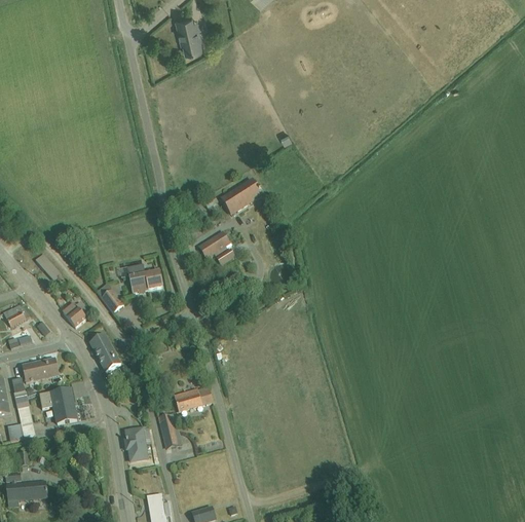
[(176,17),(180,37),(182,37),(185,50),(202,46),(197,24),(193,24),(191,14),(176,17)]
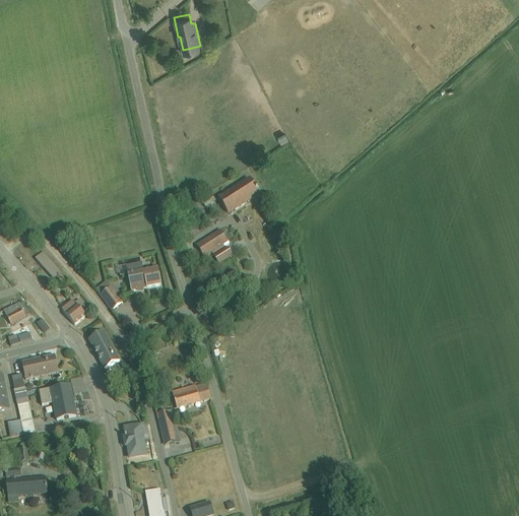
[(218,195),(226,209),(234,205),(235,207),(258,192),(249,176),(218,195)]
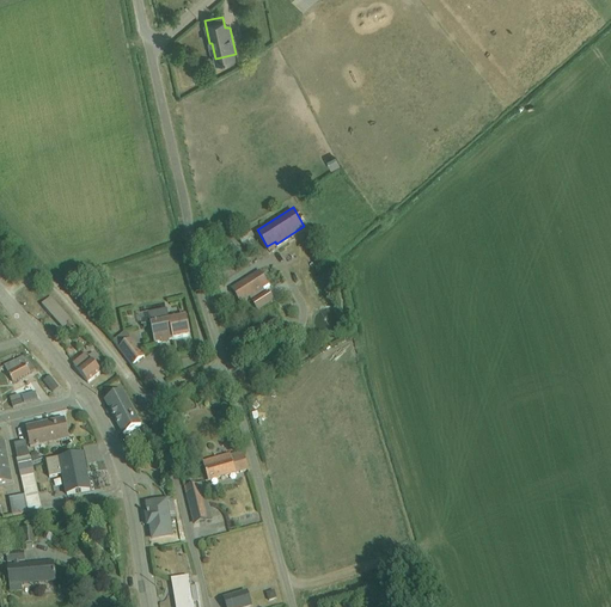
[(239,299),(266,282),(268,281),(258,267),(230,284),(239,299)]
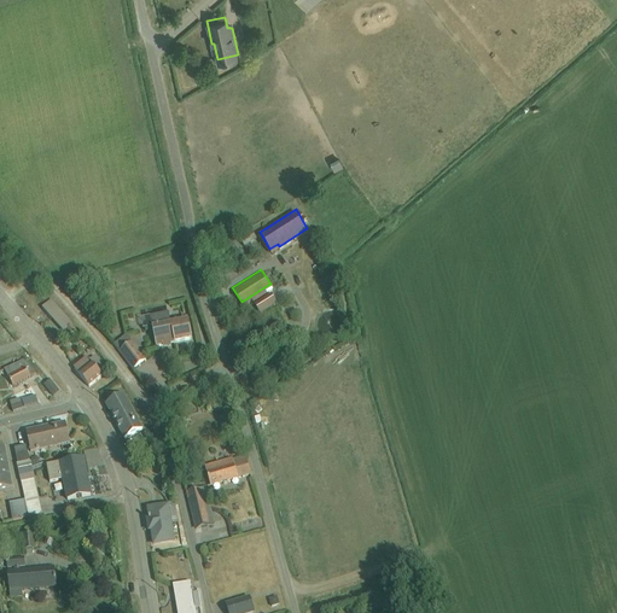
[(255,299),(262,309),(279,297),(272,287),(255,299)]
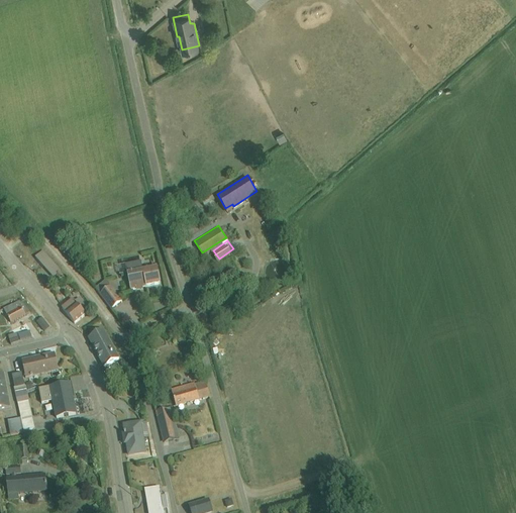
[(42,247),(34,254),(52,275),(55,272),(59,277),(63,273),(59,269),(60,268),(42,247)]
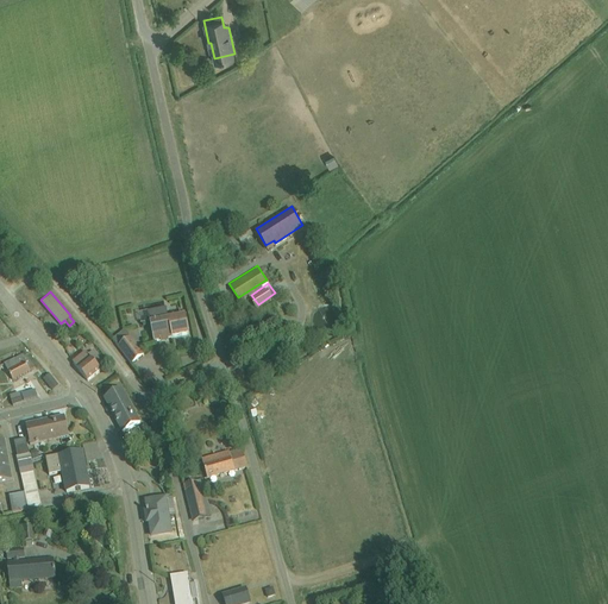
[(148,309),(150,319),(149,319),(149,321),(148,322),(149,326),(150,327),(152,338),(171,334),(188,331),(185,312),(167,315),(164,306),(148,309)]
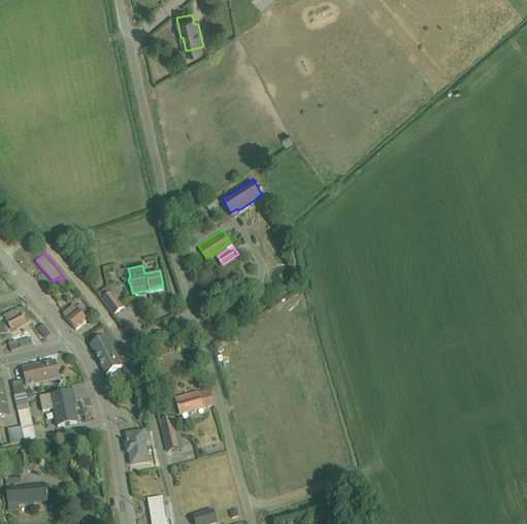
[(95,292),(111,313),(122,304),(105,284),(95,292)]
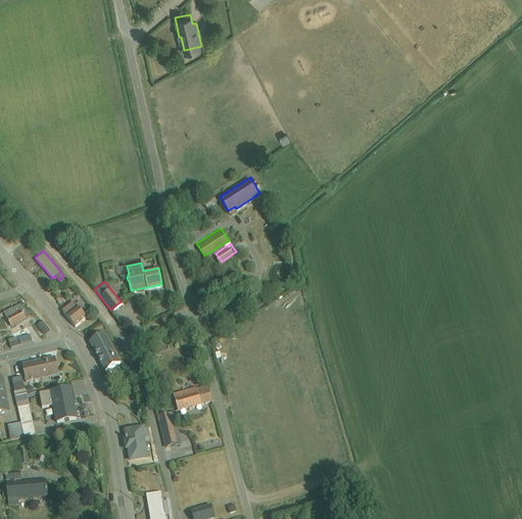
[(74,300),(62,310),(75,325),(86,316),(85,314),(89,311),(79,298),(75,302),(74,300)]
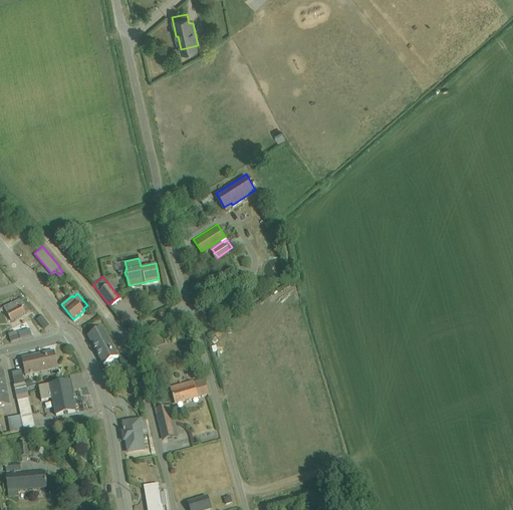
[(18,296),(3,304),(10,317),(28,308),(23,300),(18,296)]
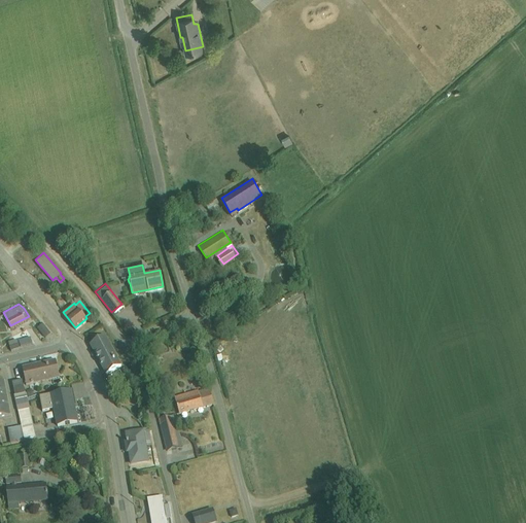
[(41,321),(37,324),(44,335),(49,330),(41,321)]
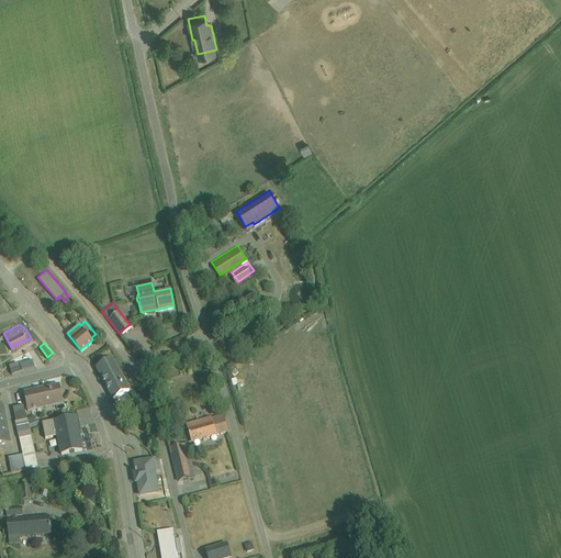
[(32,356),(19,359),(21,366),(33,363),(32,356)]
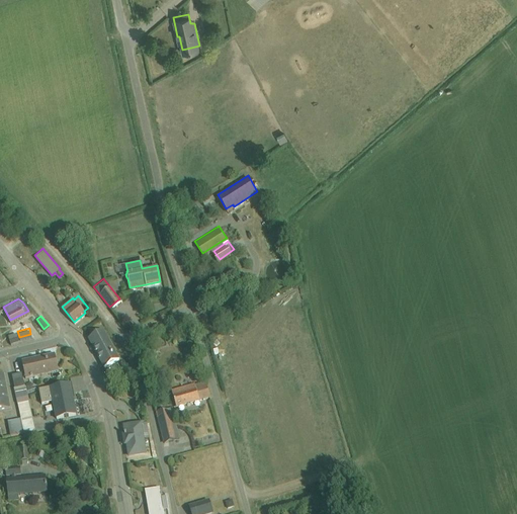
[(103,328),(88,336),(92,344),(104,365),(119,357),(103,328)]
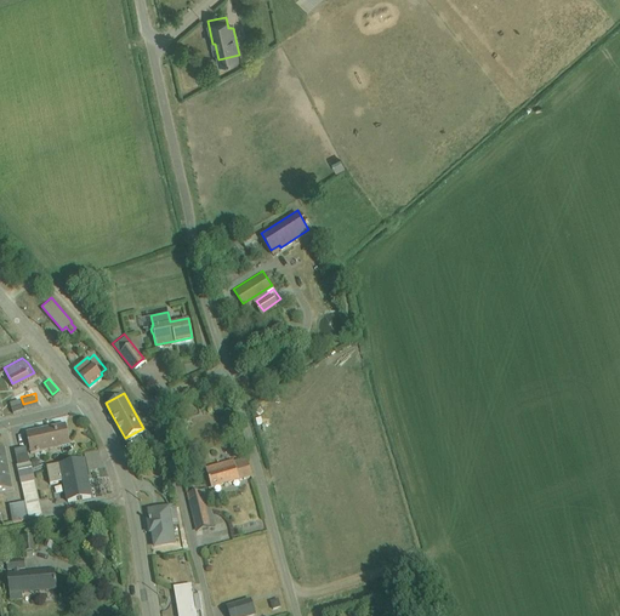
[(18,397),(9,399),(12,410),(22,406),(18,397)]
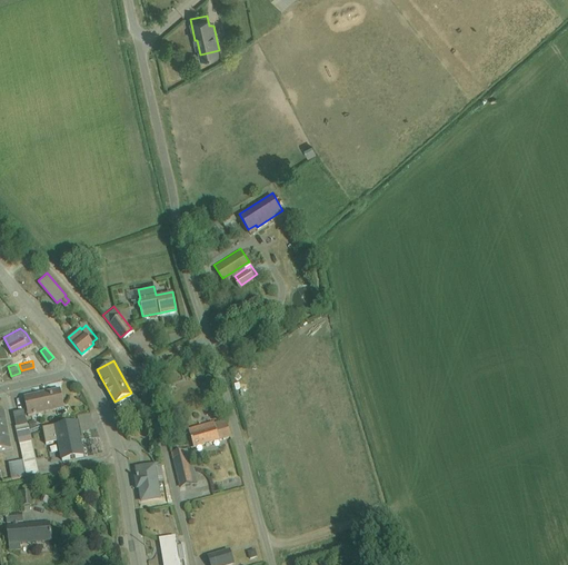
[(59,386),(23,394),(27,413),(63,405),(59,386)]
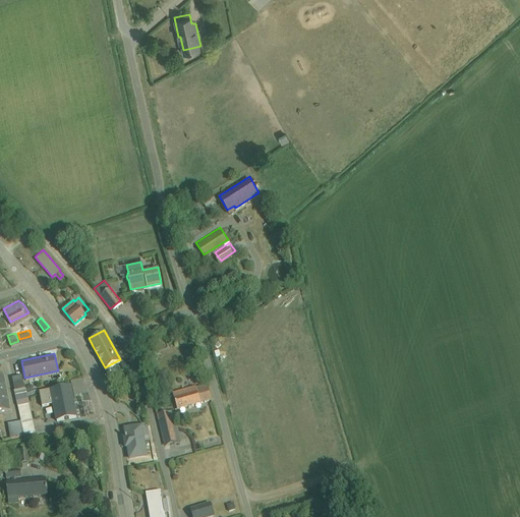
[(20,372),(11,375),(14,388),(23,386),(20,372)]
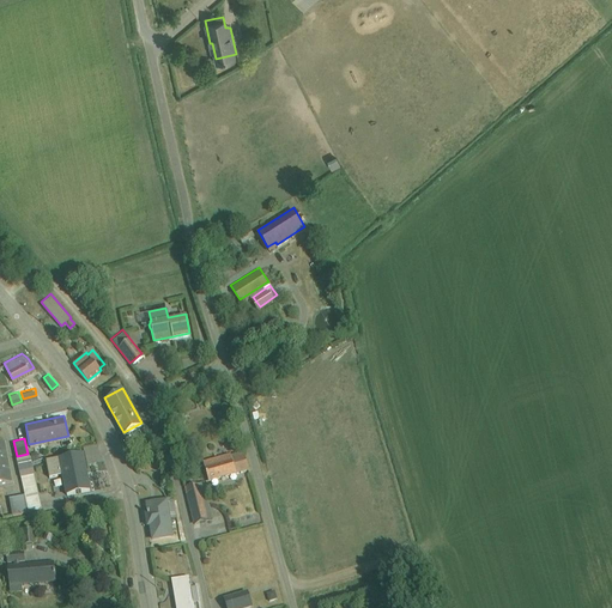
[(4,439),(0,439),(0,481),(11,479),(4,439)]
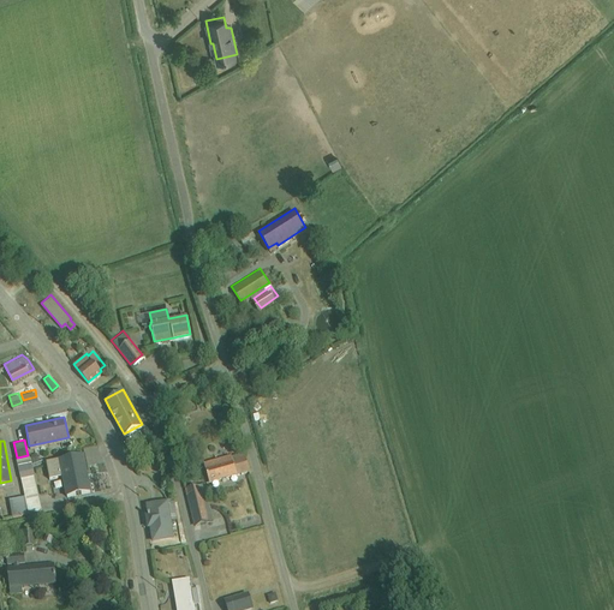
[(84,452),(45,459),(48,476),(61,473),(65,495),(89,490),(85,471),(88,470),(84,452)]
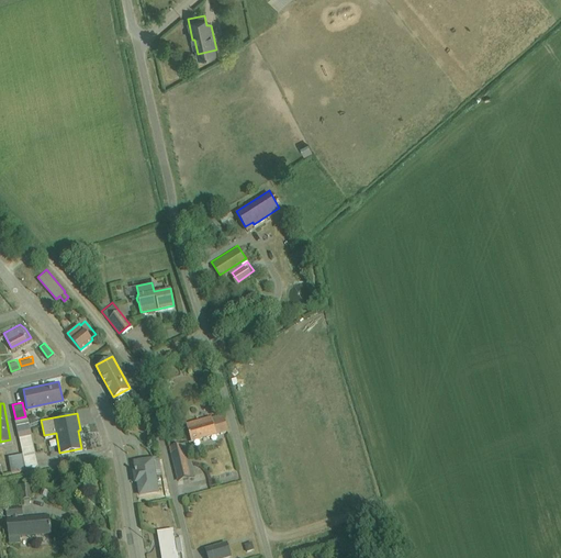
[(186,422),(190,439),(227,428),(223,413),(211,415),(186,422)]
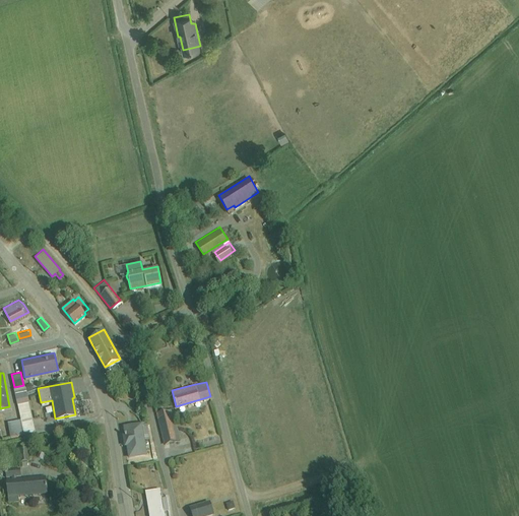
[(14,387),(13,387),(20,417),(23,431),(35,428),(27,400),(28,399),(25,385),(23,385),(14,387)]
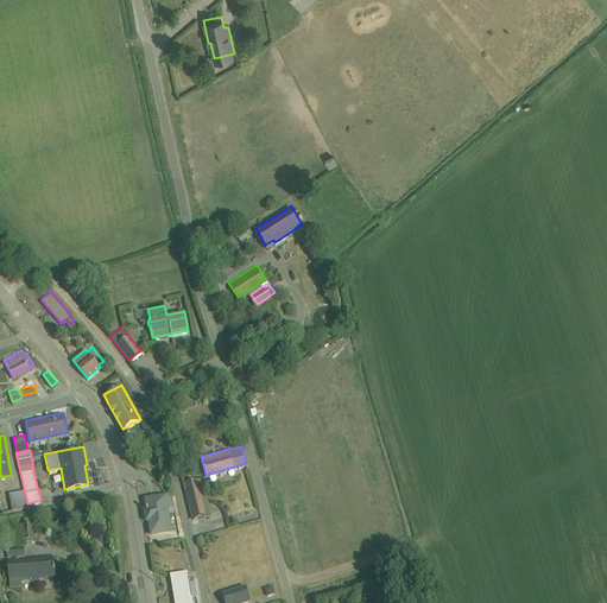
[(183,480),(191,515),(204,513),(210,512),(202,476),(183,480)]
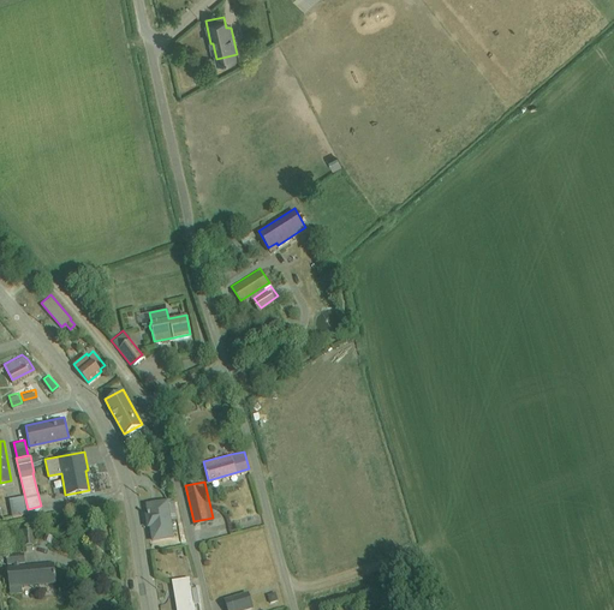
[(24,494),(9,497),(12,514),(28,510),(28,509),(24,494)]
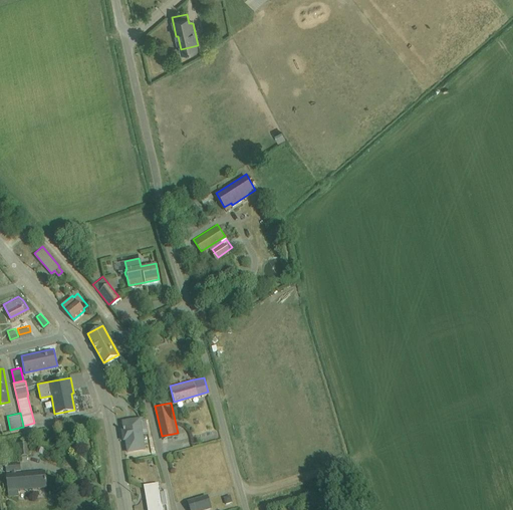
[(122,430),(123,438),(125,438),(127,450),(145,447),(143,433),(148,433),(145,417),(132,419),(124,421),(122,421),(123,428),(122,428),(122,430)]
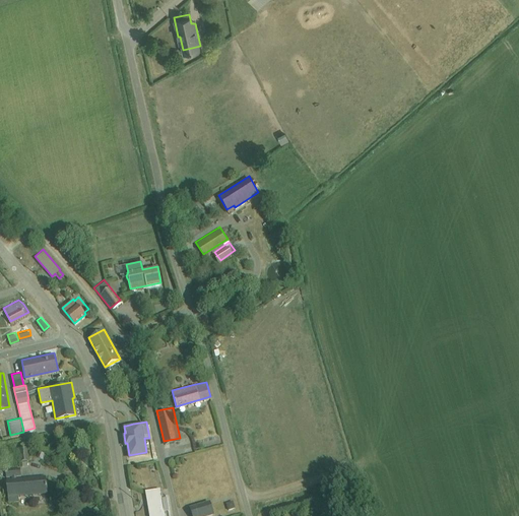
[(26,445),(18,446),(19,459),(27,458),(26,445)]
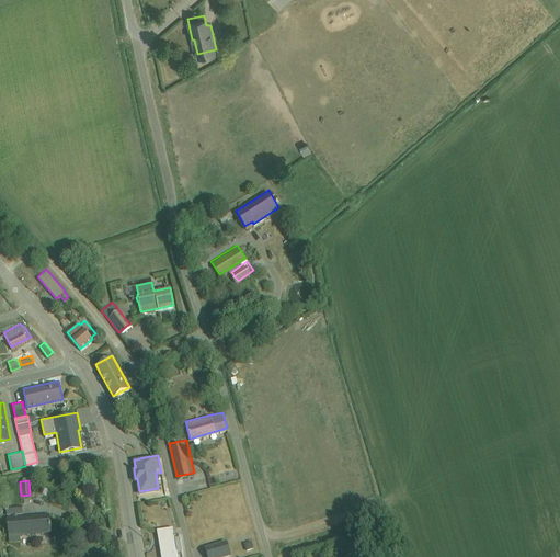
[(21,502),(4,503),(6,512),(11,511),(11,513),(16,513),(16,511),(21,511),(21,502)]
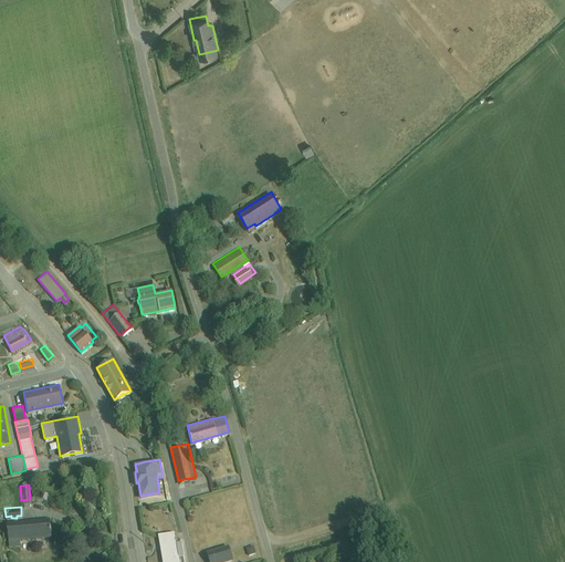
[(49,517),(6,521),(8,543),(19,542),(19,537),(51,534),(49,517)]
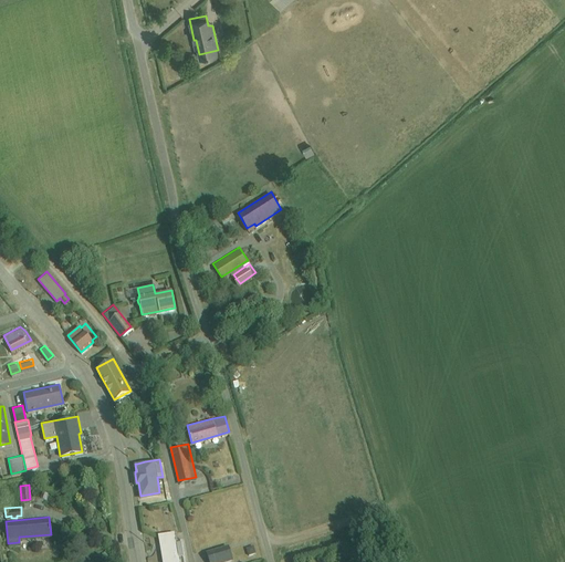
[(174,530),(158,532),(160,542),(175,540),(174,530)]
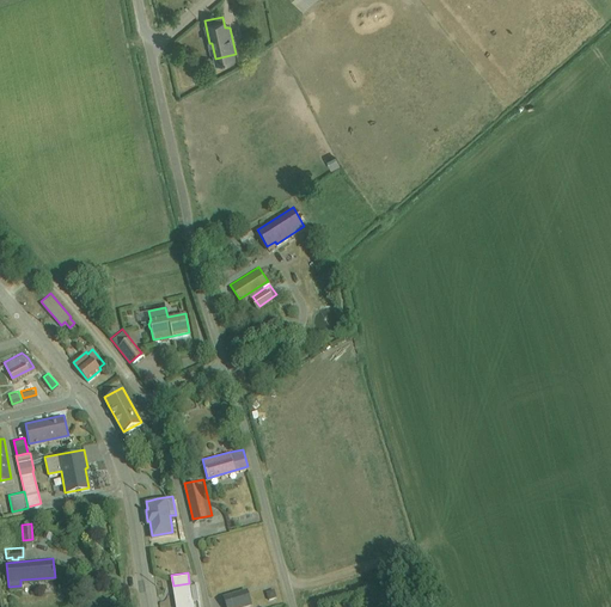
[(189,583),(173,586),(173,587),(176,606),(193,606),(193,599),(197,599),(195,583),(190,584),(189,583)]
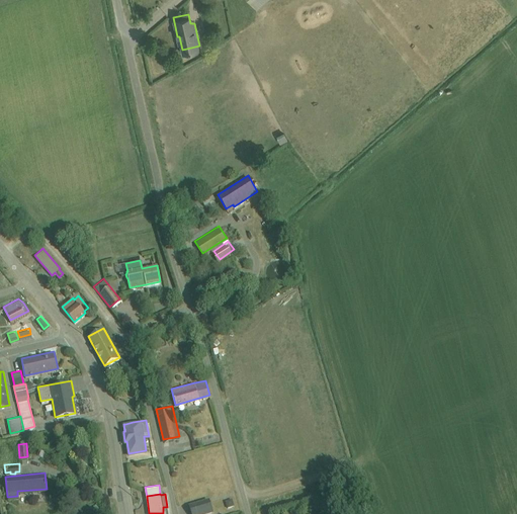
[(188,504),(191,513),(197,513),(211,510),(208,498),(188,504)]
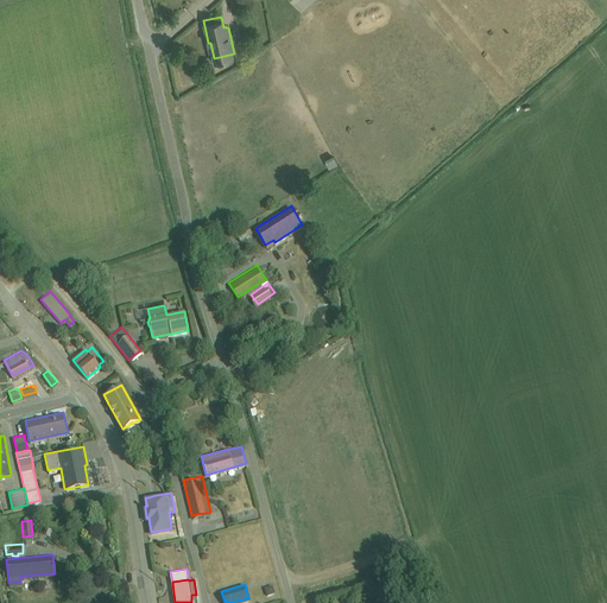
All buildings are outlined.
